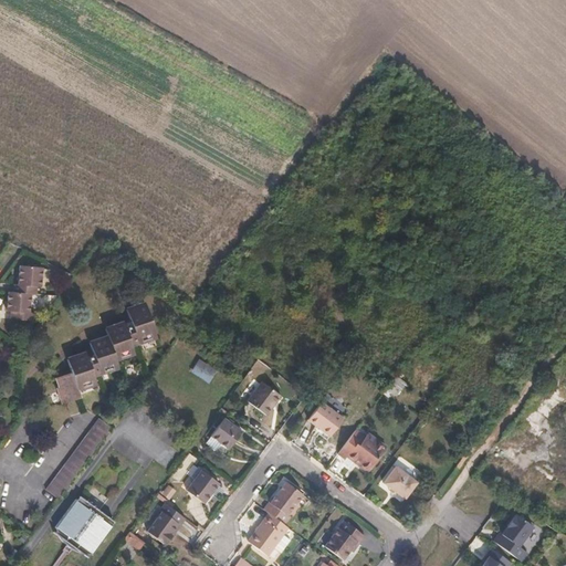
[(14,292),(32,294),(38,294),(39,286),(41,286),(43,266),(20,264),(18,284),(16,283),(14,292)]
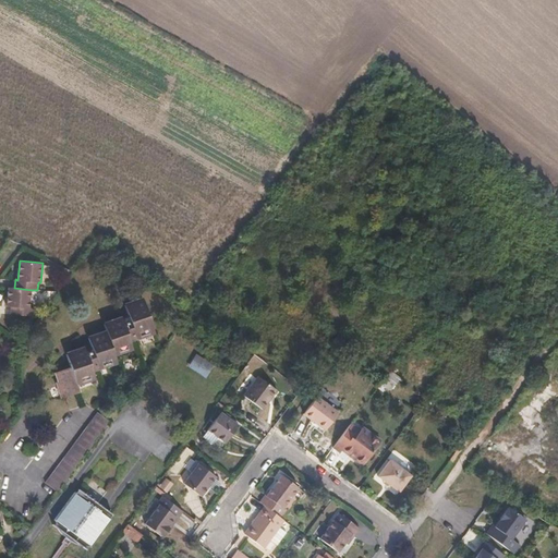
[(14,288),(9,288),(8,305),(10,306),(10,315),(33,317),(34,308),(31,307),(32,290),(14,288)]
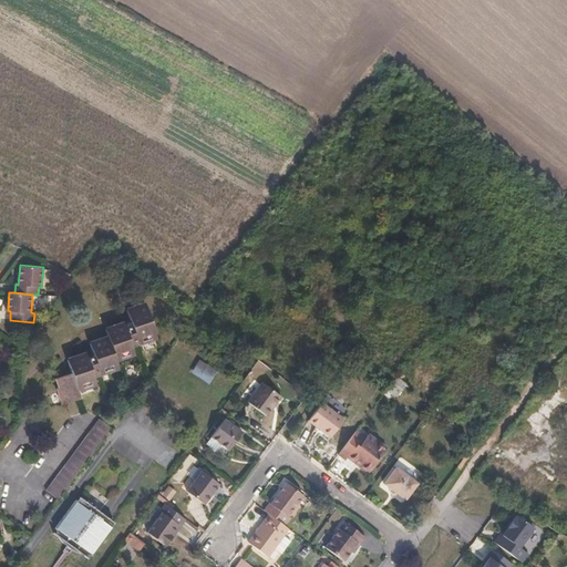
[(66,360),(71,373),(57,379),(61,393),(59,394),(63,404),(80,399),(78,391),(89,388),(86,384),(95,381),(94,378),(102,374),(100,370),(106,368),(109,372),(119,369),(115,361),(126,358),(125,354),(133,351),(132,347),(140,344),(137,340),(144,338),(145,342),(156,339),(145,306),(135,310),(134,307),(126,310),(132,326),(125,328),(123,322),(105,330),(107,337),(89,343),(94,356),(86,359),(85,353),(66,360)]
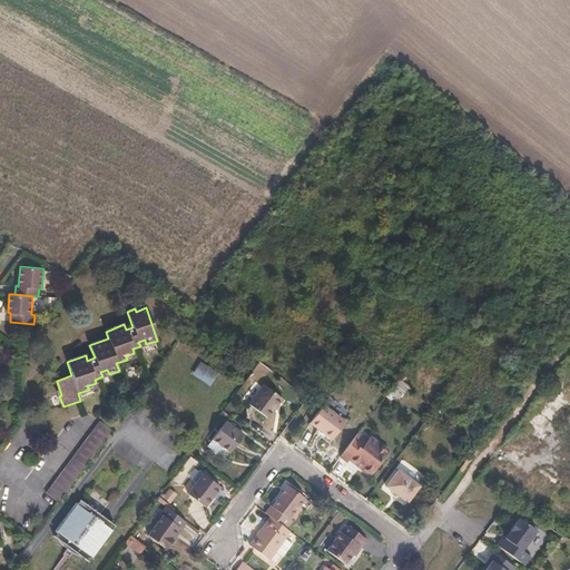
[(218,374),(200,362),(193,373),(210,385),(218,374)]
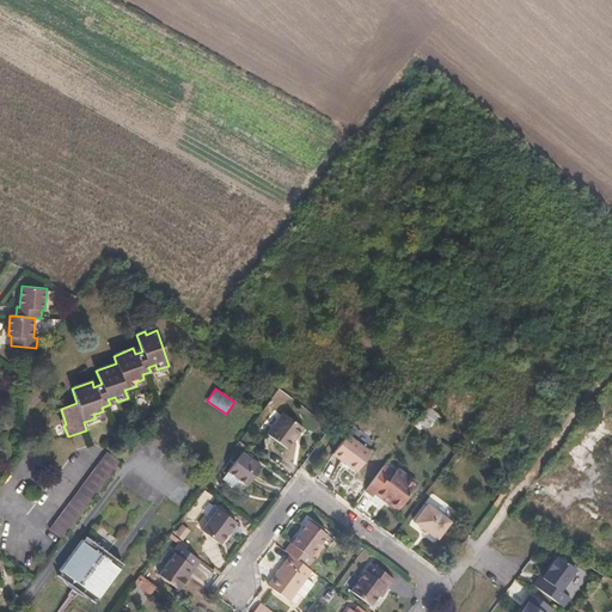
[(439,414),(429,405),(418,420),(428,428),(439,414)]
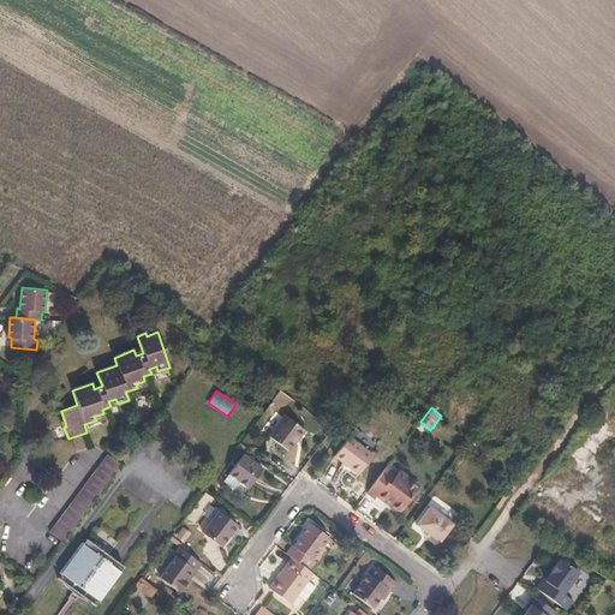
[(269,439),(290,453),(305,431),(285,417),(269,439)]
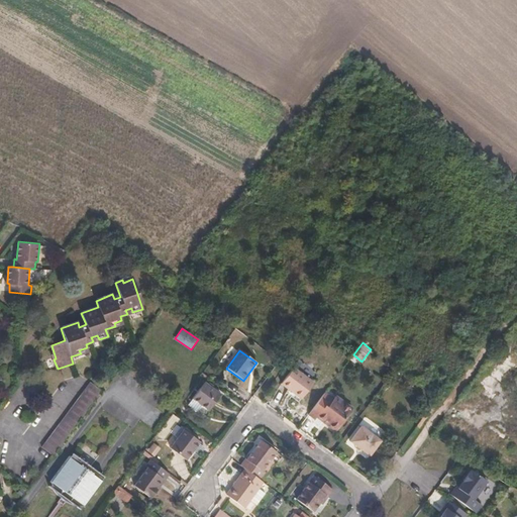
[(295,390),(293,392),(302,398),(314,382),(294,367),(282,384),(289,389),(290,388),(295,390)]
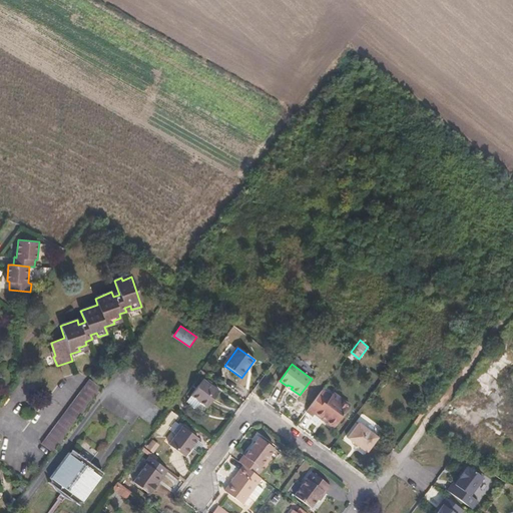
[(48,449),(53,452),(56,448),(91,401),(101,388),(89,380),(41,444),(48,449)]
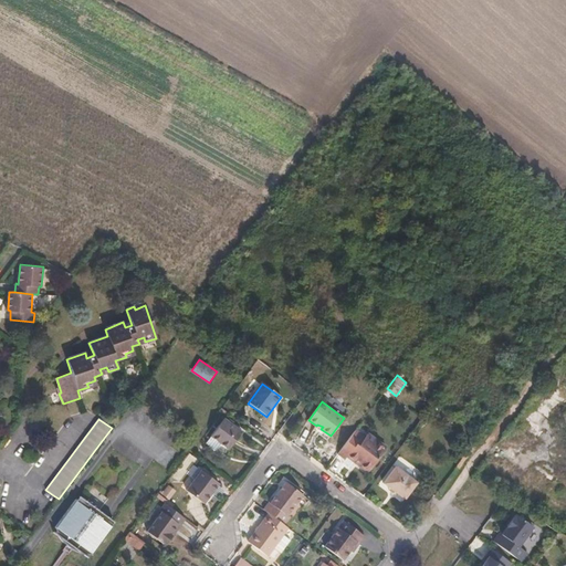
[(223,419),(210,437),(229,450),(241,432),(223,419)]
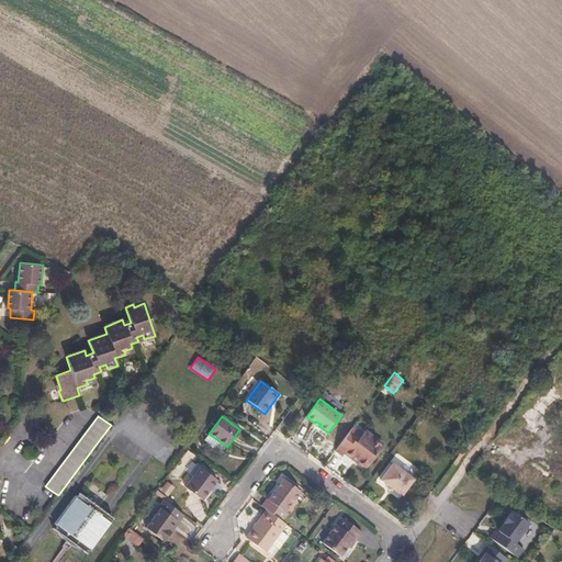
[(353,426),(336,450),(344,456),(346,452),(366,468),(384,444),(364,428),(361,431),(353,426)]
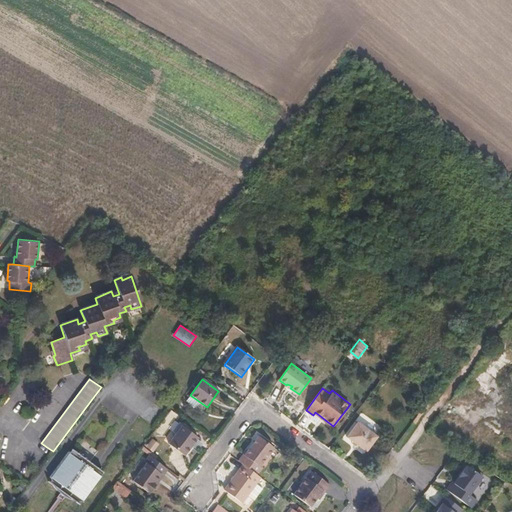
[(357,444),(365,450),(370,453),(381,438),(361,424),(351,439),(357,444)]
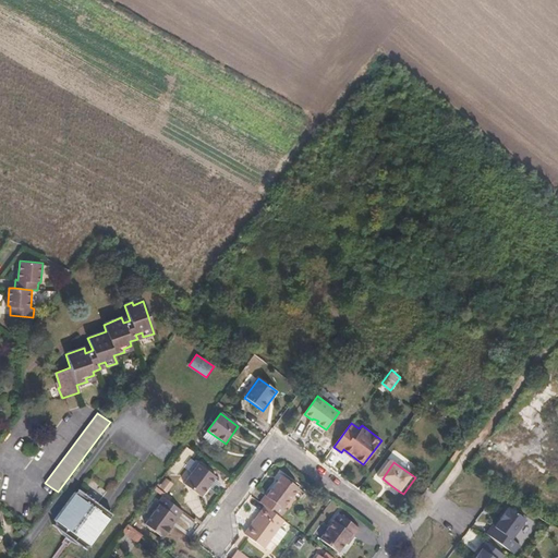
[(197,465),(183,484),(201,497),(215,477),(197,465)]
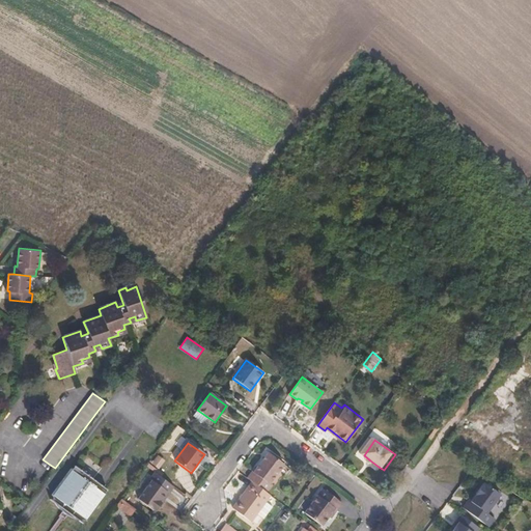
[(252,471),(247,478),(252,482),(263,491),(283,465),(268,452),(253,472),(252,471)]
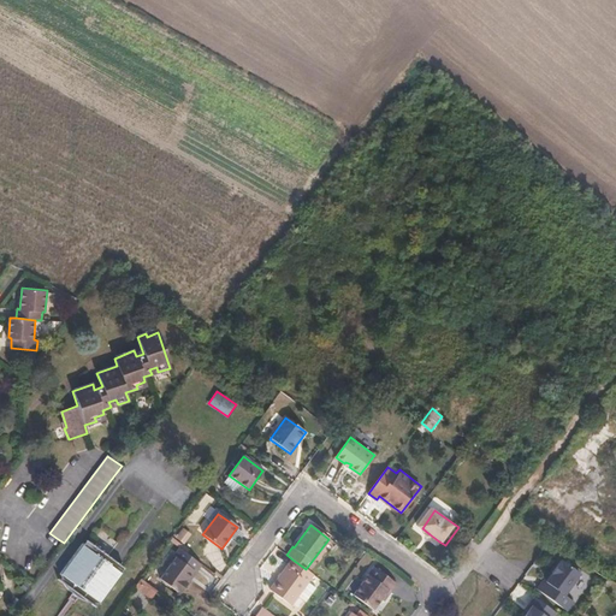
[(117,562),(87,540),(83,544),(82,544),(61,572),(61,574),(63,579),(64,581),(67,590),(72,593),(76,596),(77,597),(83,600),(90,602),(95,603),(99,604),(102,603),(124,573),(123,573),(125,568),(117,562)]
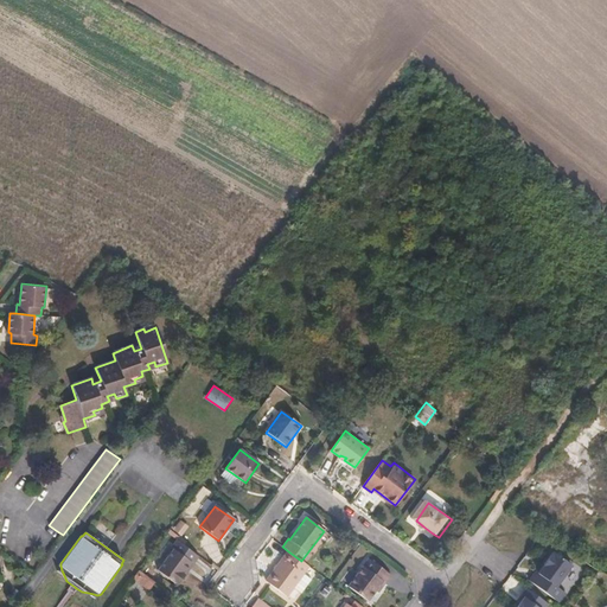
[(193,564),(199,556),(179,542),(158,572),(177,586),(185,575),(183,573),(190,562),(193,564)]
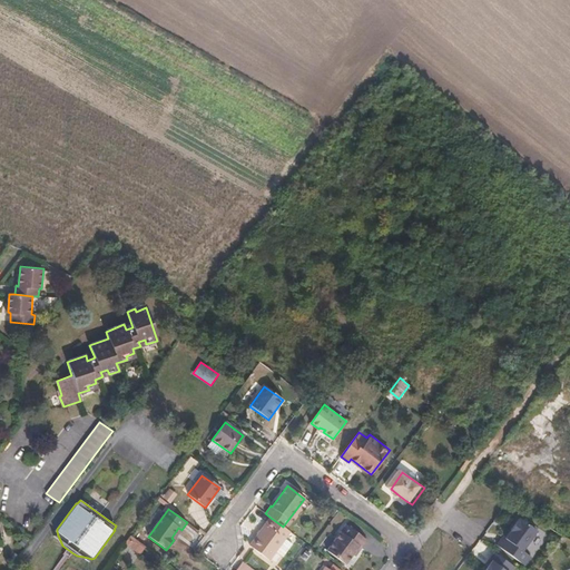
[(504,536),(498,543),(524,564),(531,556),(522,549),(538,530),(520,517),(511,530),(505,537),(504,536)]
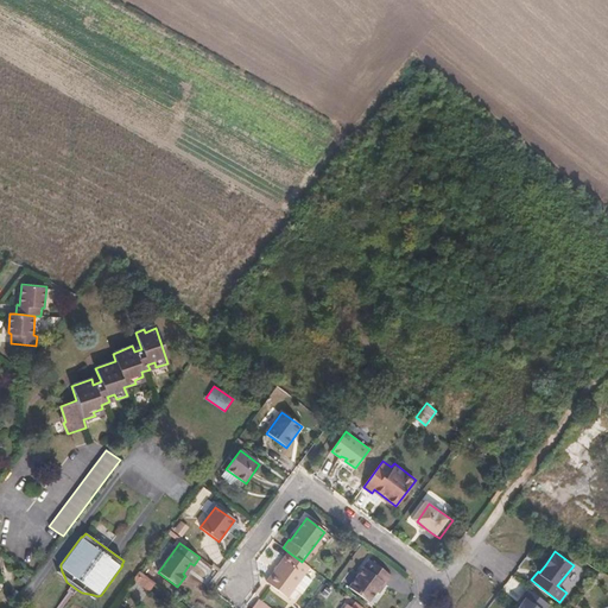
[(287,597),(310,568),(302,562),(289,552),(266,582),(287,597)]
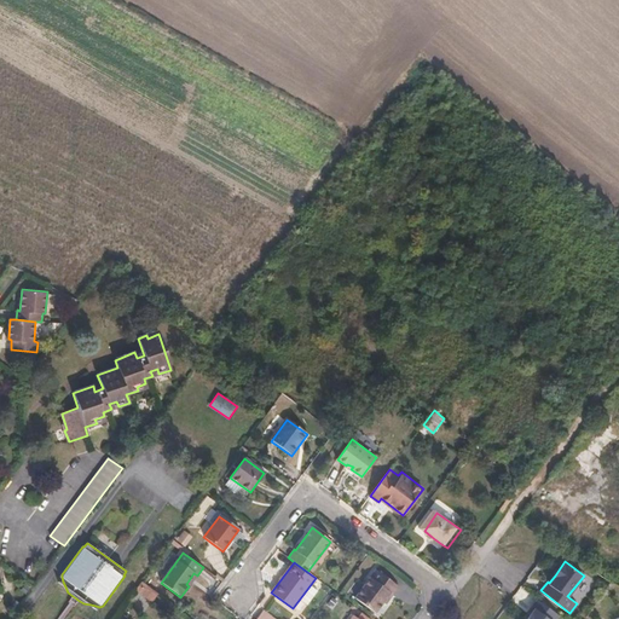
[(611,582),(618,586),(618,572),(605,563),(599,573),(611,582)]
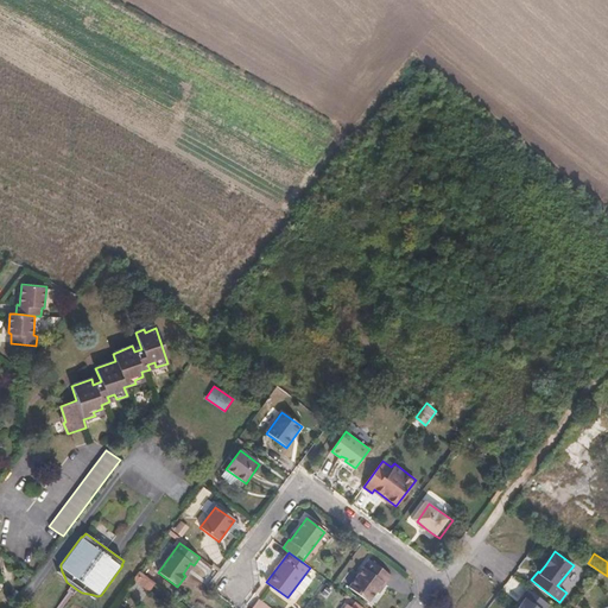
[(348,587),(367,601),(382,582),(385,583),(391,575),(369,558),(348,587)]
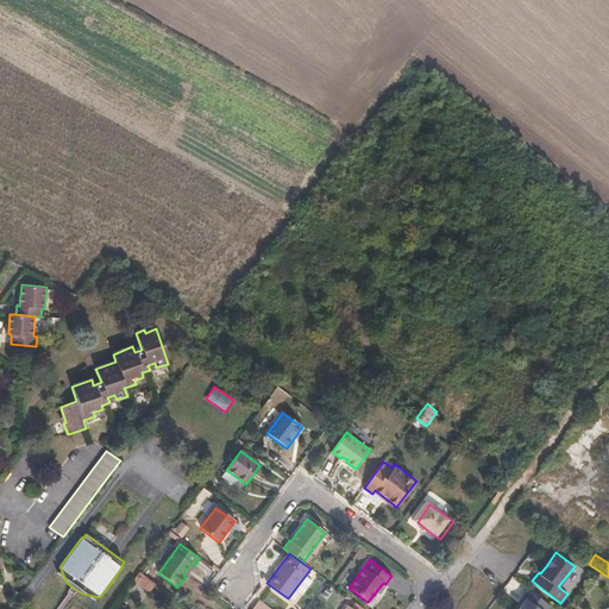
[(186,577),(194,566),(190,564),(183,575),(186,577)]
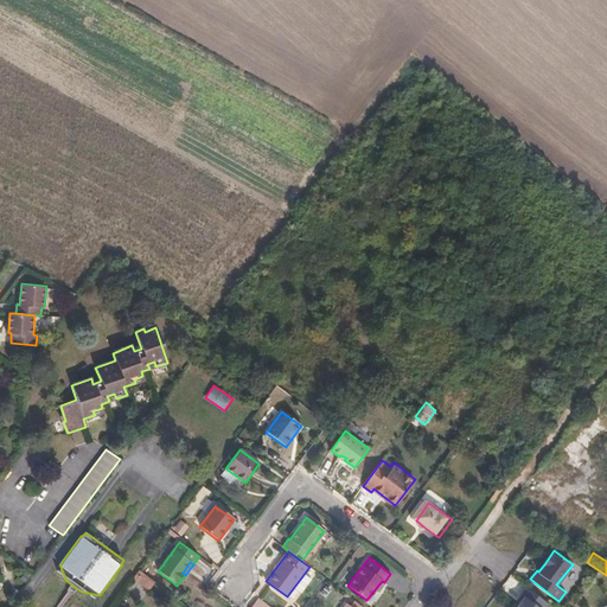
[(149,588),(155,580),(139,568),(133,576),(149,588)]
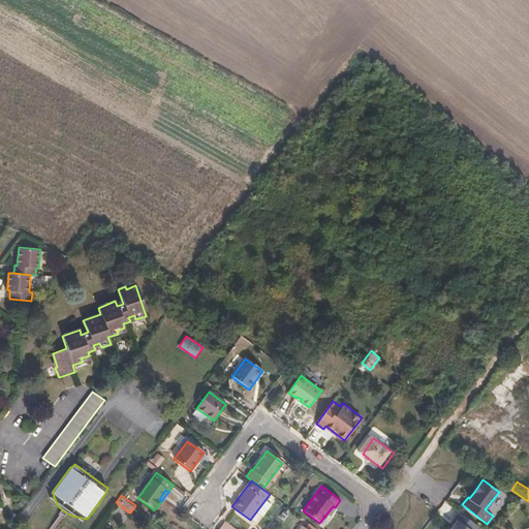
[(473,528),(477,525),(460,511),(455,518),(457,520),(450,528),(449,528),(473,528)]
